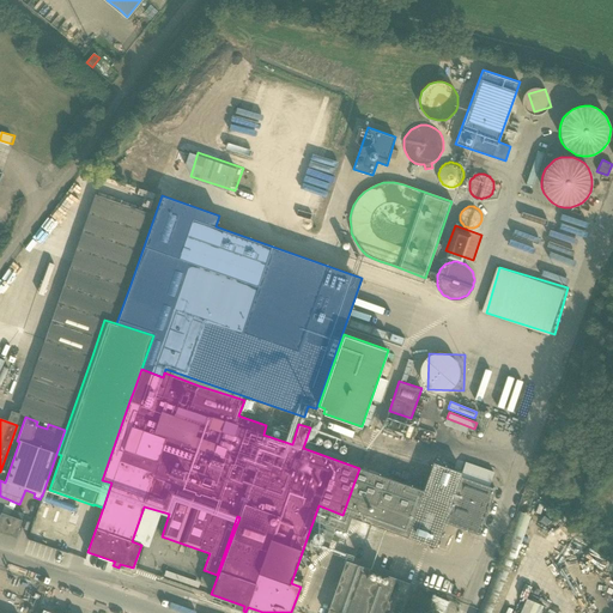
[(423,490),(359,468),(343,515),(435,547),(444,522),(479,535),(495,489),(489,486),(491,480),(462,472),(432,462),(423,490)]
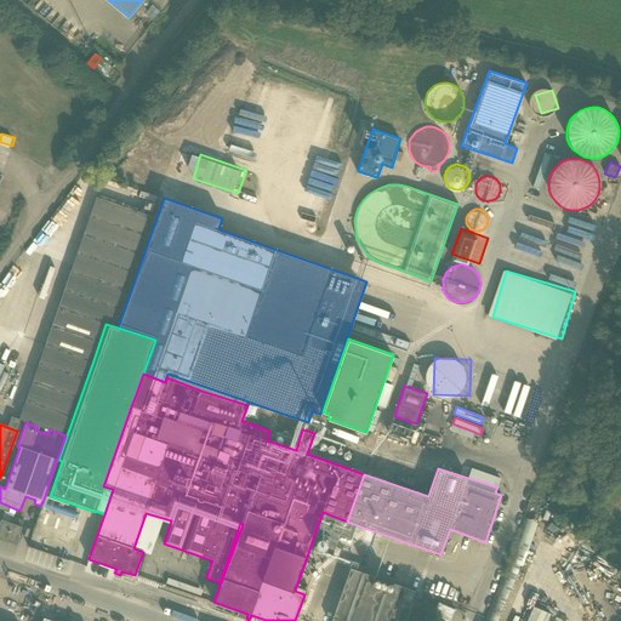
[(472,468),(468,478),(497,486),(500,478),(472,468)]
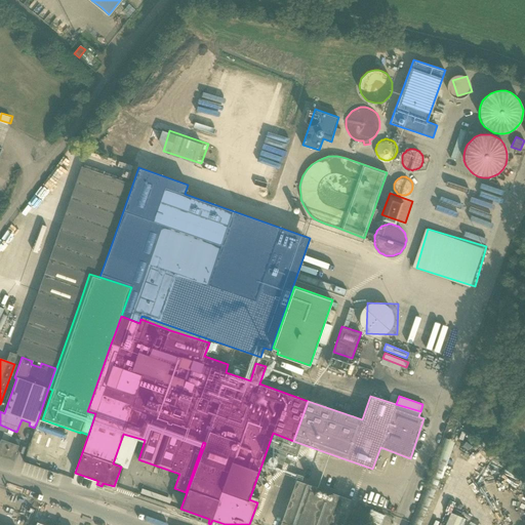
[(0,454),(13,460),(21,440),(10,437),(8,442),(1,440),(0,442),(0,454)]
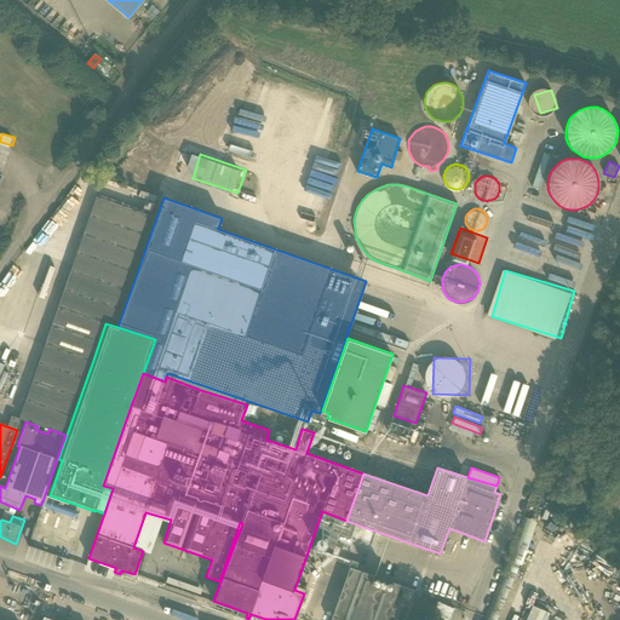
[(516,575),(534,521),(522,517),(488,619),(504,619),(518,577),(516,575)]
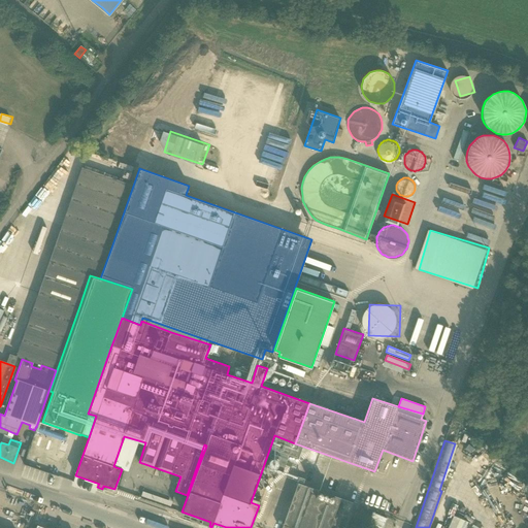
[(282,527),(344,527),(354,503),(298,484),(282,527)]
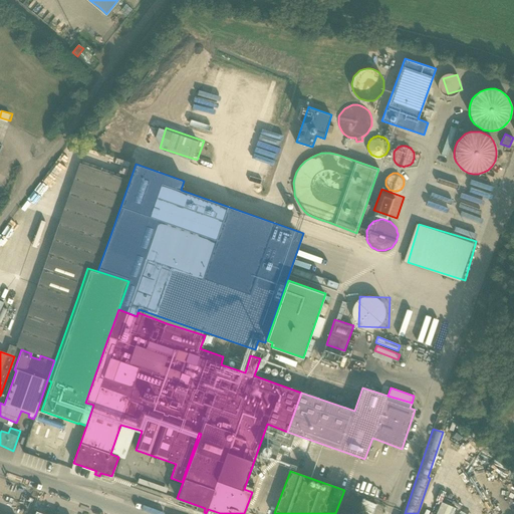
[(140,478),(138,483),(167,493),(168,489),(140,478)]
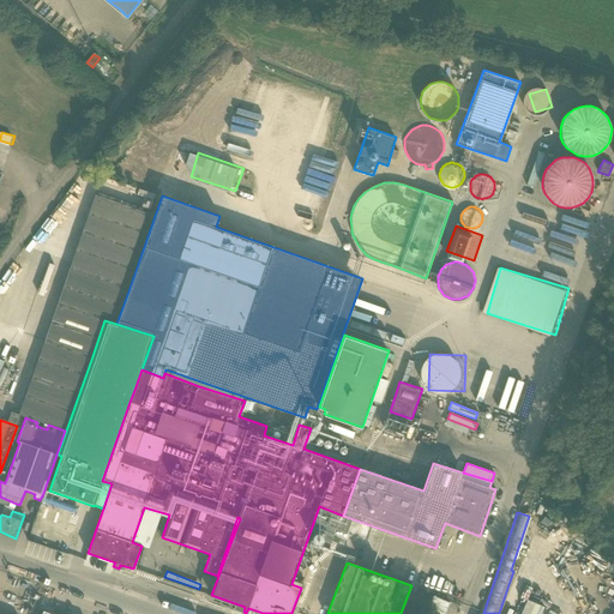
[(214,587),(216,579),(203,575),(200,583),(214,587)]
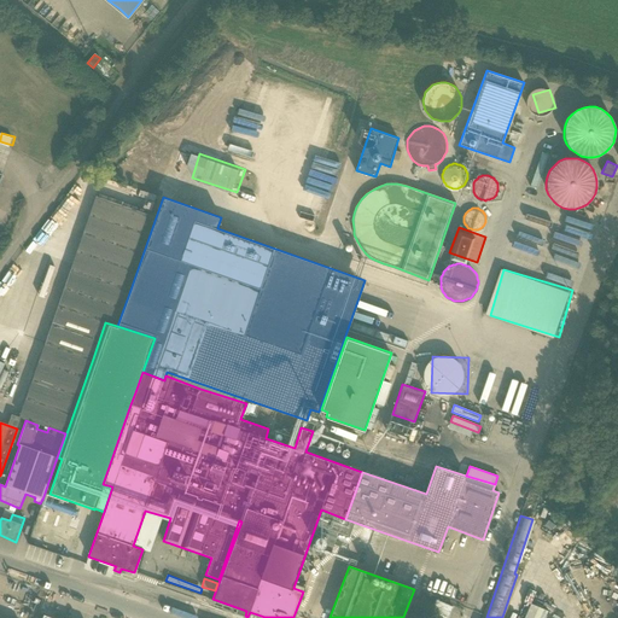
[(544,617),(548,611),(532,604),(525,617),(544,617)]
